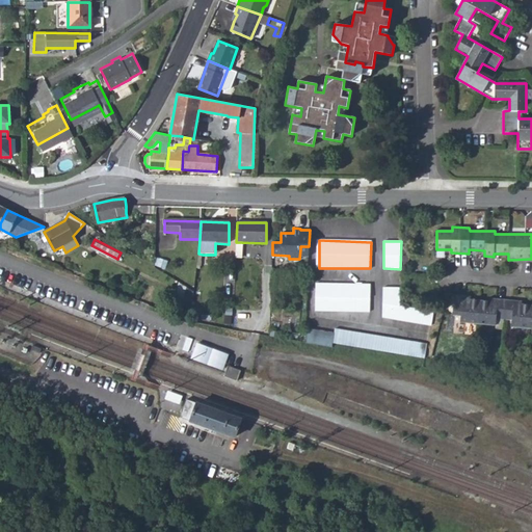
[(370,285),(318,284),(318,311),(369,312),(370,285)]
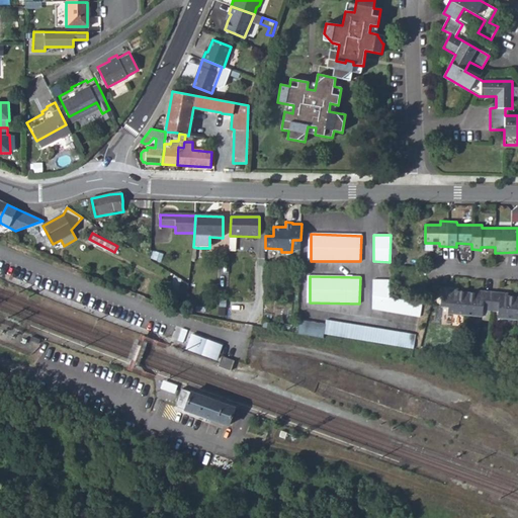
[(372,279),(371,309),(419,311),(420,297),(389,295),(389,279),(372,279)]
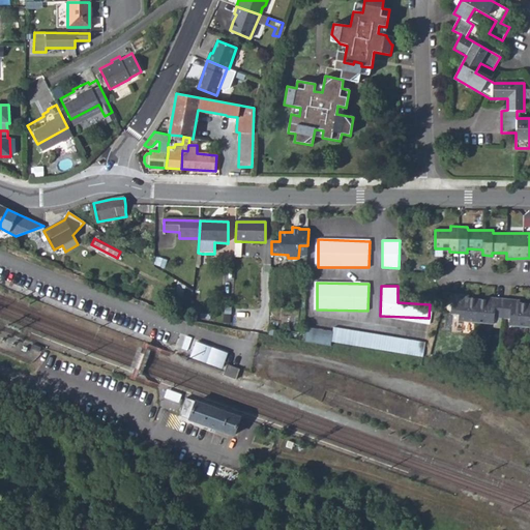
[(512,300),(495,298),(495,302),(486,301),(470,300),(462,299),(462,296),(452,295),(450,315),(458,316),(458,321),(493,324),(493,318),(508,319),(508,325),(529,327),(529,304),(521,304),(512,304),(512,300)]
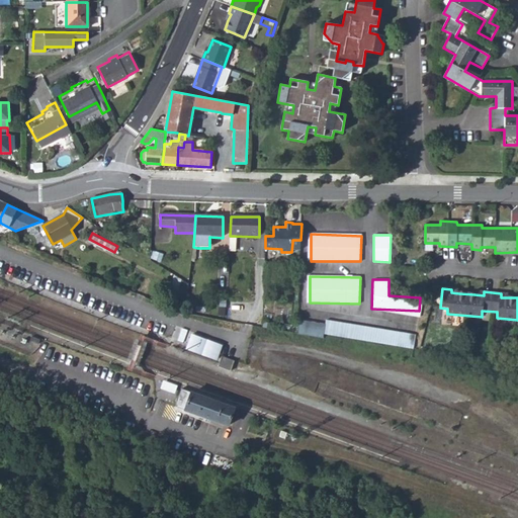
[(415,335),(327,321),(326,324),(298,321),(298,332),(310,335),(324,338),(325,334),(413,348),(415,335)]
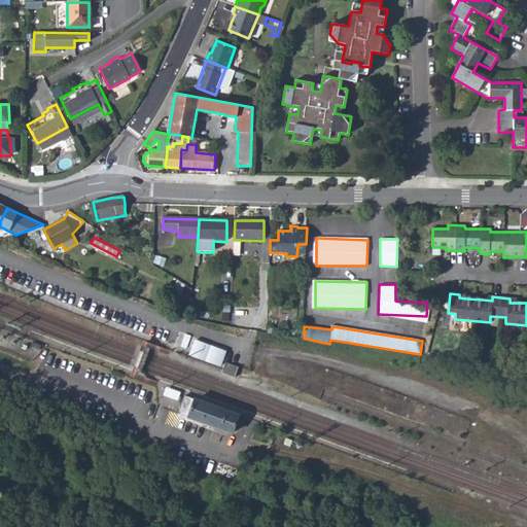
[(223,370),(222,372),(234,377),(237,366),(226,362),(223,370)]
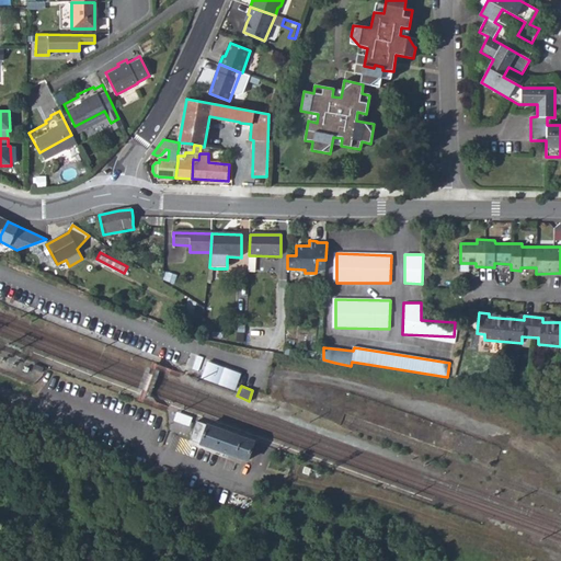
[(192,418),(185,415),(182,422),(189,424),(192,418)]
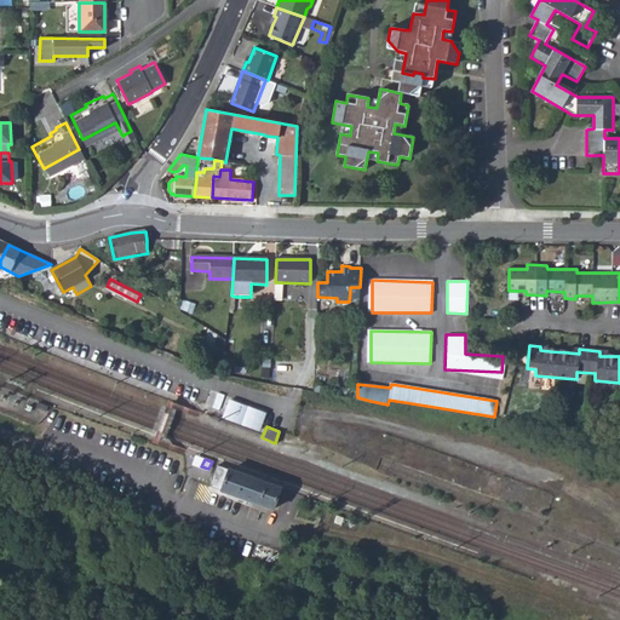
[(211,487),(274,510),(282,488),(219,466),(211,487)]
